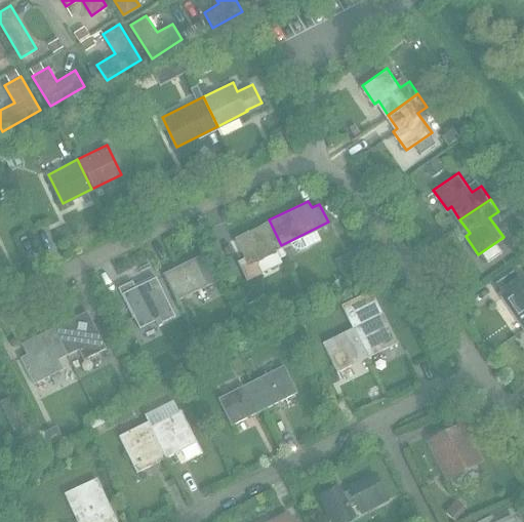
[(269,219),(235,236),(245,256),(238,259),(247,278),(262,271),(259,267),(280,257),(276,248),(281,245),(269,219)]
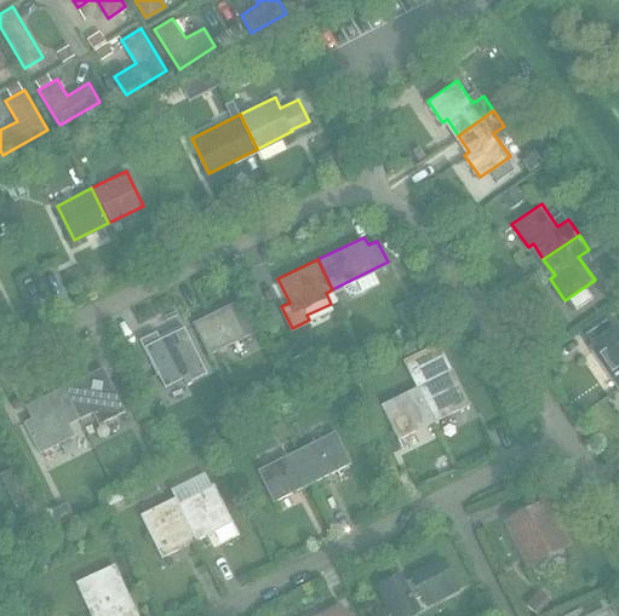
[(244,295),(193,321),(208,353),(259,328),(244,295)]
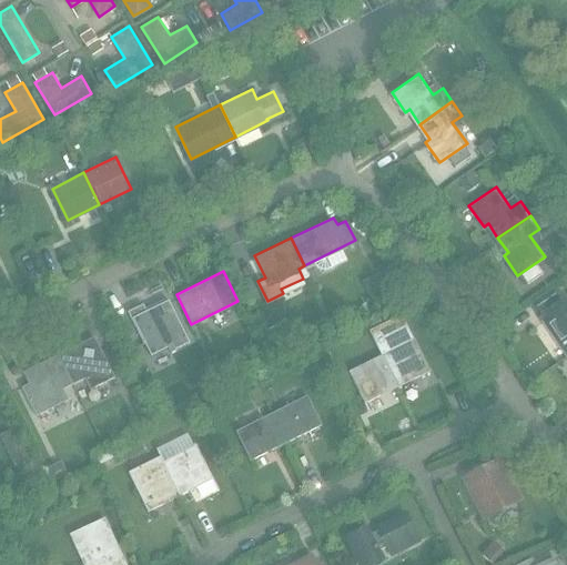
[(143,302),(128,310),(143,342),(144,342),(151,354),(169,345),(171,350),(190,341),(169,298),(147,309),(143,302)]
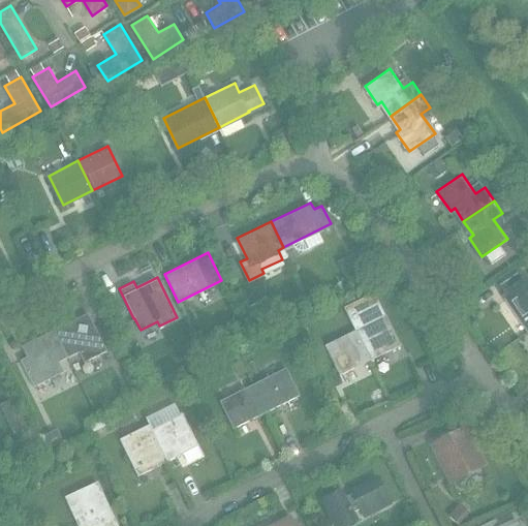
[(527,282),(509,296),(522,315),(527,312),(527,282)]
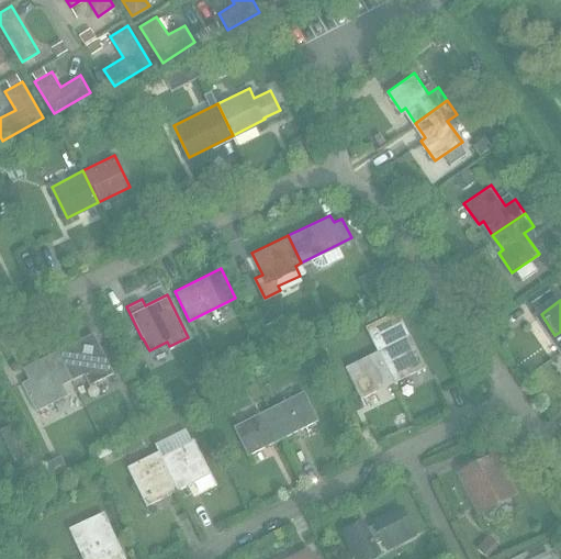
[(94,332),(59,348),(74,377),(109,360),(94,332)]
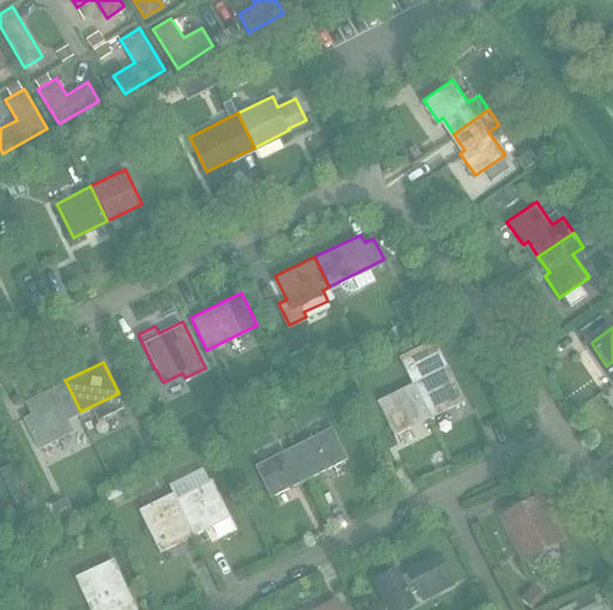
[(414,381),(431,415),(466,397),(449,363),(414,381)]
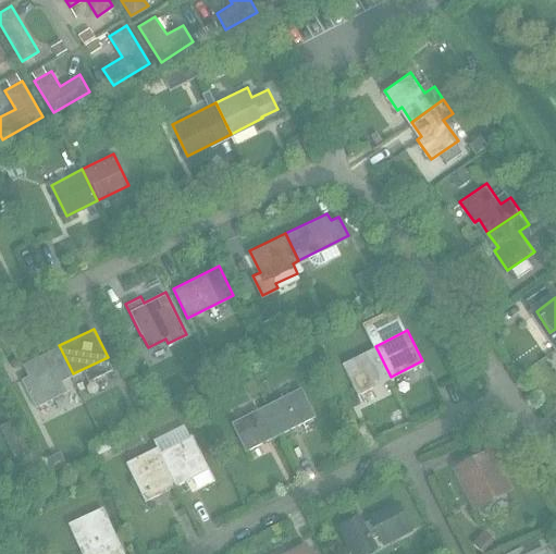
[(73,373),(59,345),(24,362),(31,376),(25,378),(37,404),(68,390),(62,379),(73,373)]
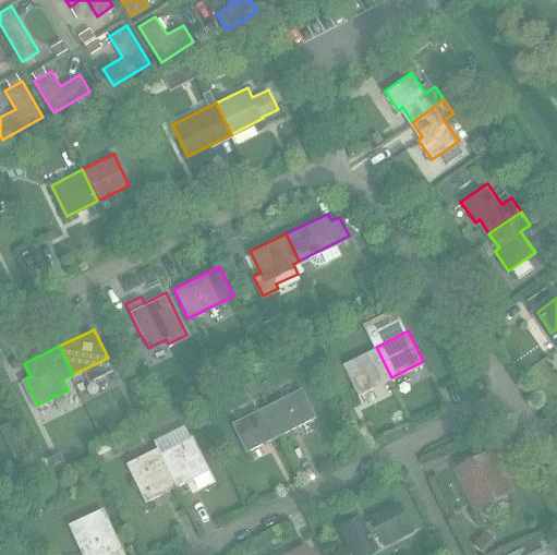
[(391,377),(376,347),(344,363),(360,394),(391,377)]
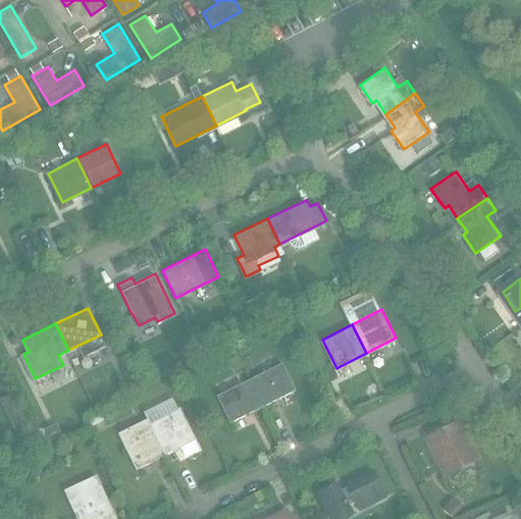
[(250,378),(263,405),(296,388),(282,362),(250,378)]
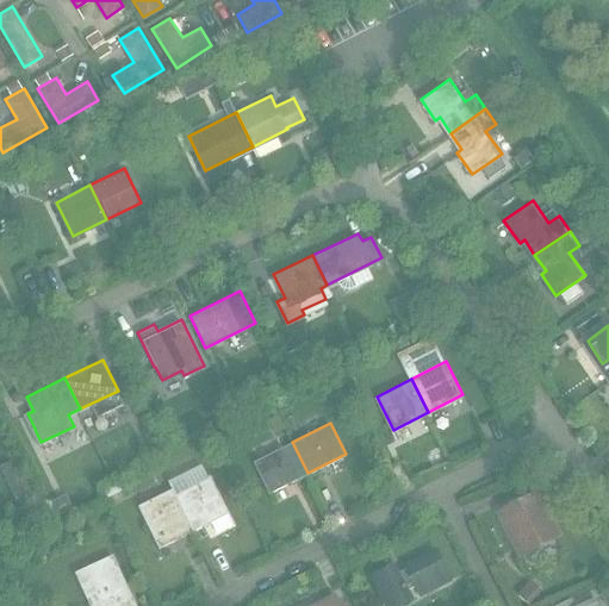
[(269,492),(308,473),(292,442),(254,461),(269,492)]
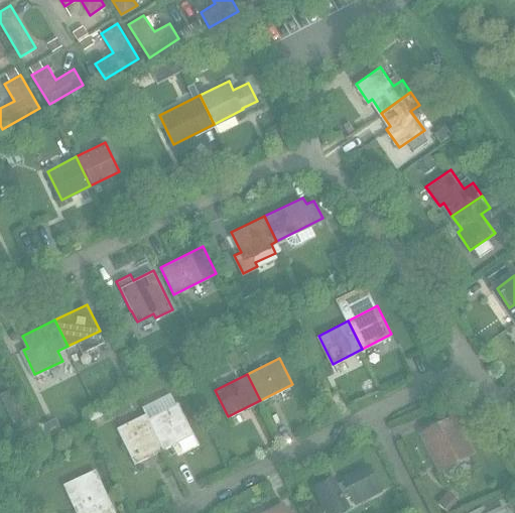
[(147,412),(146,412),(164,449),(192,434),(178,404),(149,417),(147,412)]
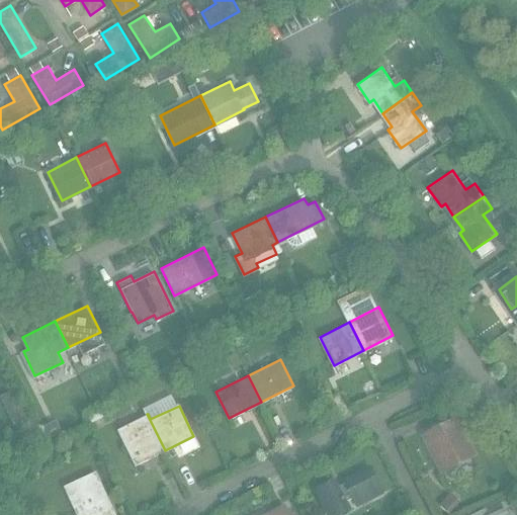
[(117,428),(133,459),(136,464),(151,457),(148,451),(152,449),(155,455),(165,450),(147,414),(117,428)]
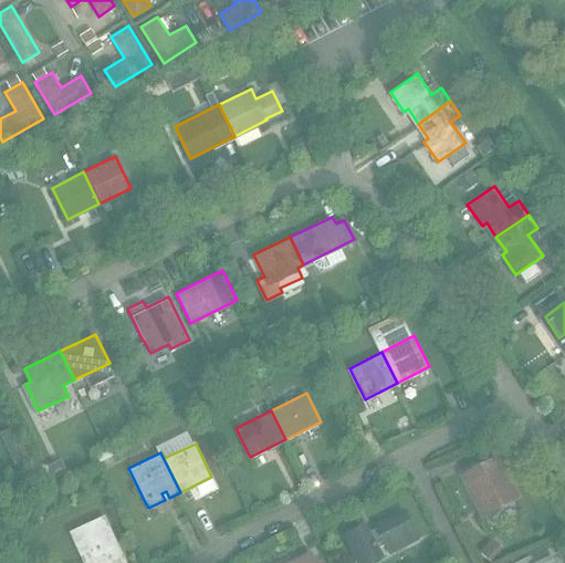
[(478,517),(518,497),(498,457),(458,477),(478,517)]
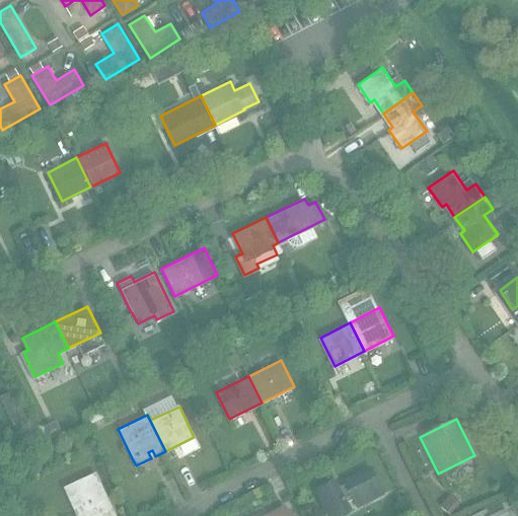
[(374,496),(385,491),(373,467),(340,484),(338,478),(319,487),(335,515),(336,515),(353,507),(349,500),(371,489),(374,496)]
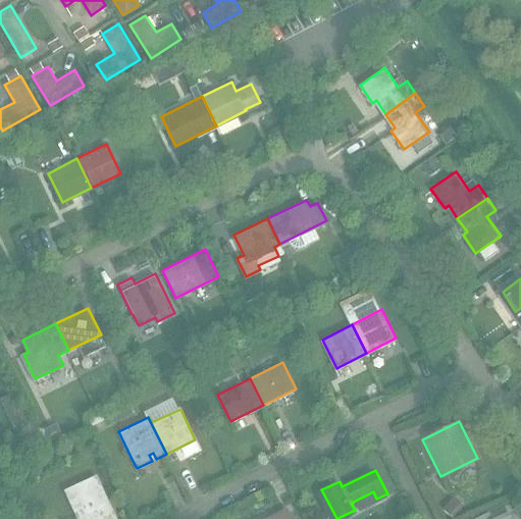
[(83,518),(116,518),(97,475),(66,488),(79,516),(82,514),(83,518)]
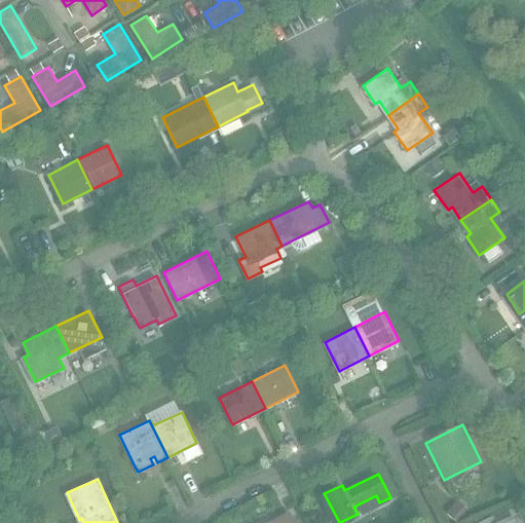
[(296,522),(290,511),(266,522),(296,522)]
